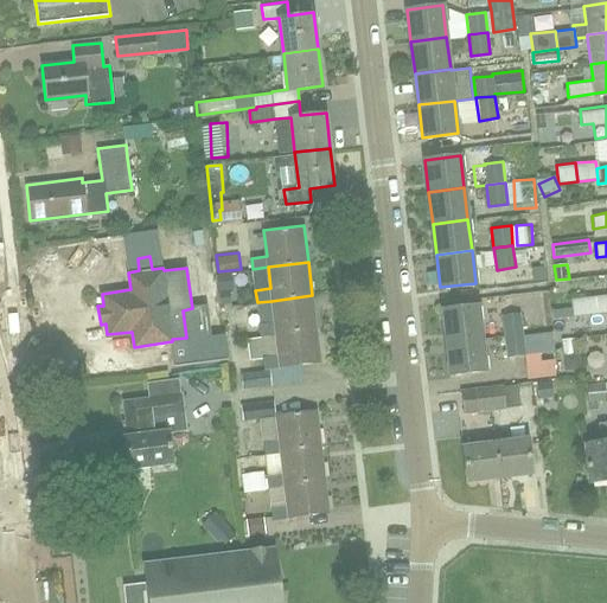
[(606,293),(572,299),(573,307),(606,302),(606,293)]
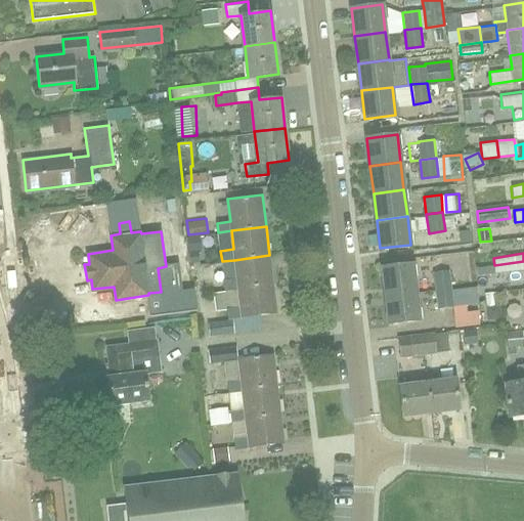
[(223,279),(224,287),(225,289),(273,284),(269,255),(234,260),(237,278),(223,279)]
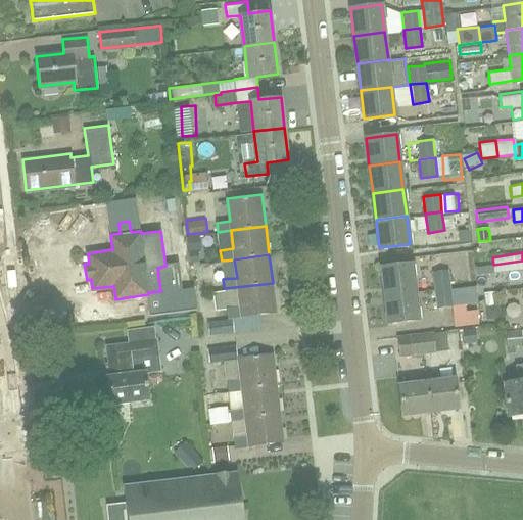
[(522,261),(493,265),(493,273),(522,269),(522,261)]
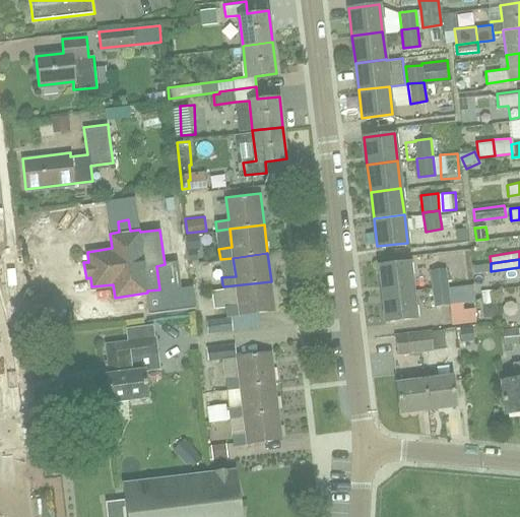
[(383,293),(412,288),(409,261),(379,265),(383,293)]
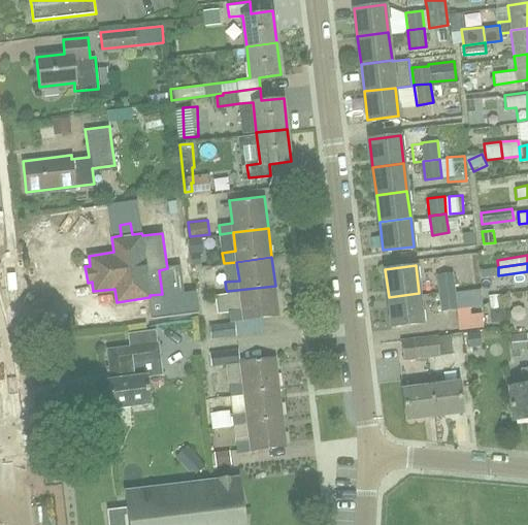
[(439,291),(455,289),(453,271),(437,273),(439,291)]
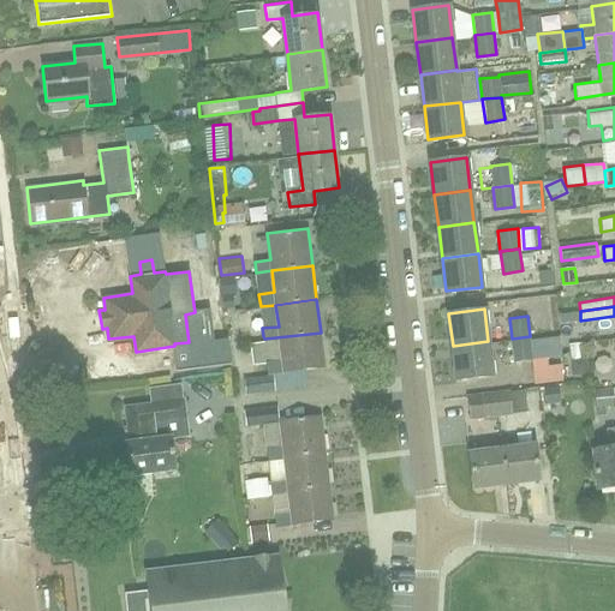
[(321,333),(264,339),(267,353),(281,351),(282,359),(267,360),(268,372),(284,371),(284,369),(324,364),(321,333)]
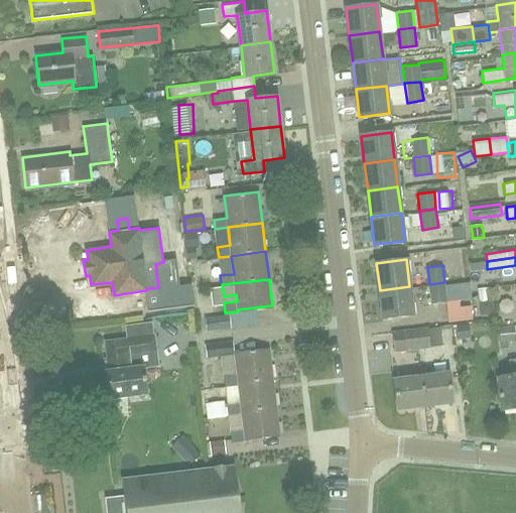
[(446,301),(444,283),(444,282),(429,284),(430,302),(446,301)]
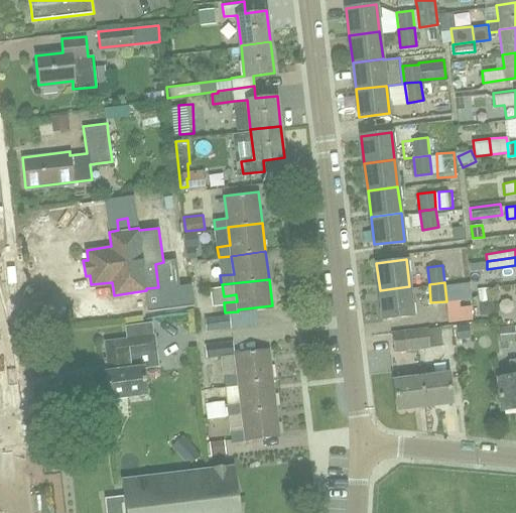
[(409,286),(380,290),(383,317),(413,314),(409,286)]
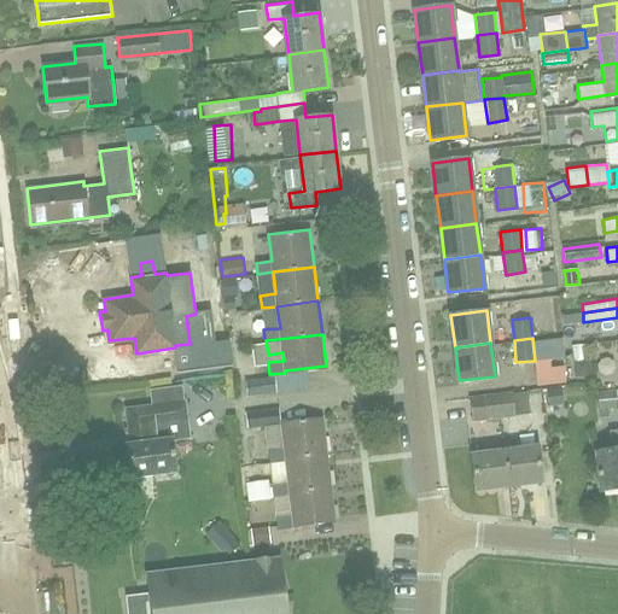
[(245,379),(246,391),(246,395),(277,391),(274,374),(245,379)]
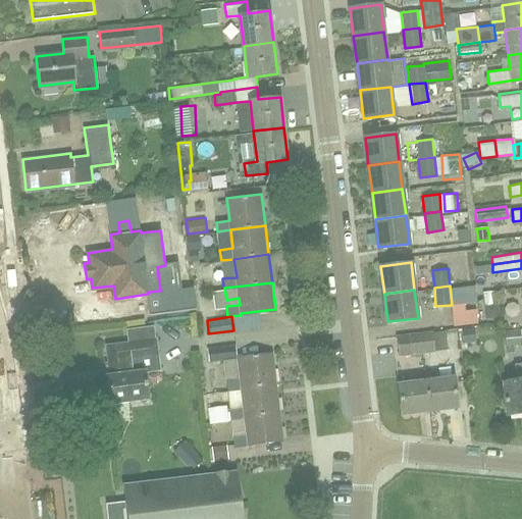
[(145,370),(159,368),(156,338),(155,338),(153,325),(127,328),(129,341),(106,344),(109,374),(106,374),(110,403),(148,399),(145,370)]
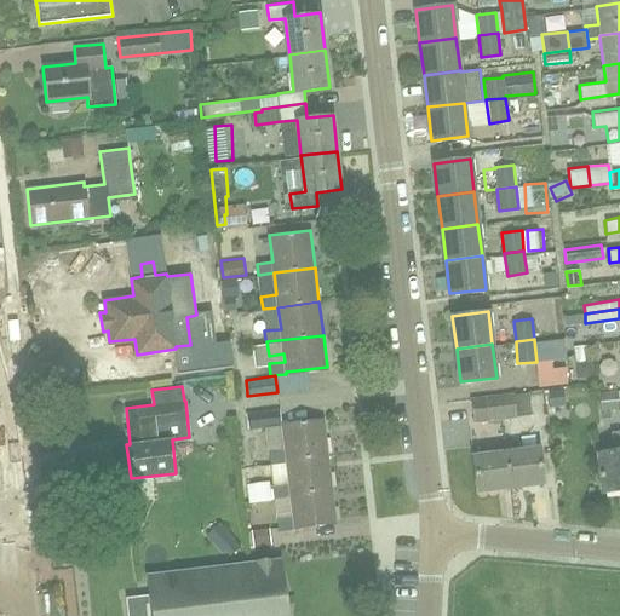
[(527,390),(514,392),(500,393),(503,419),(517,418),(516,410),(529,409),(527,390)]
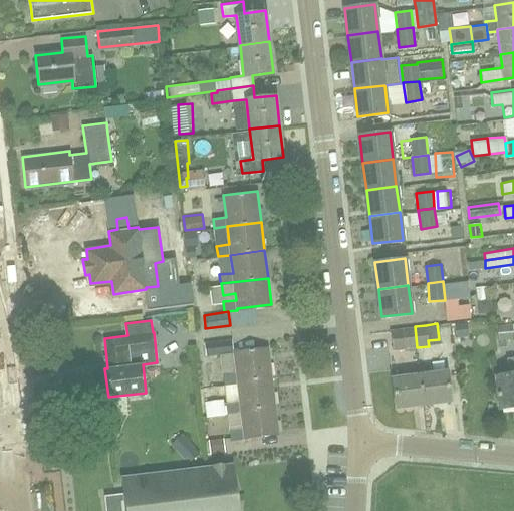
[(498,339),(513,337),(513,331),(513,323),(497,324),(498,339)]
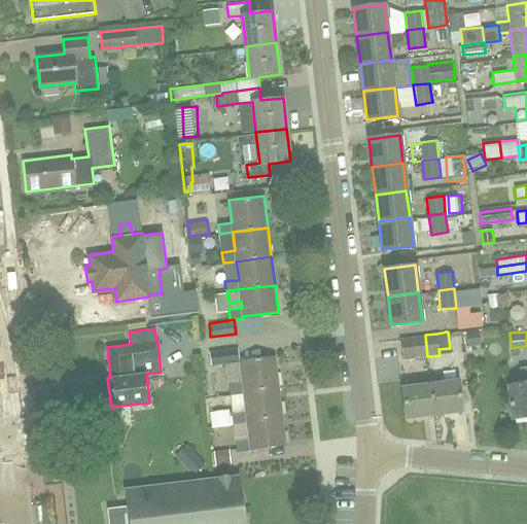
[(427,356),(425,335),(399,338),(402,359),(427,356)]
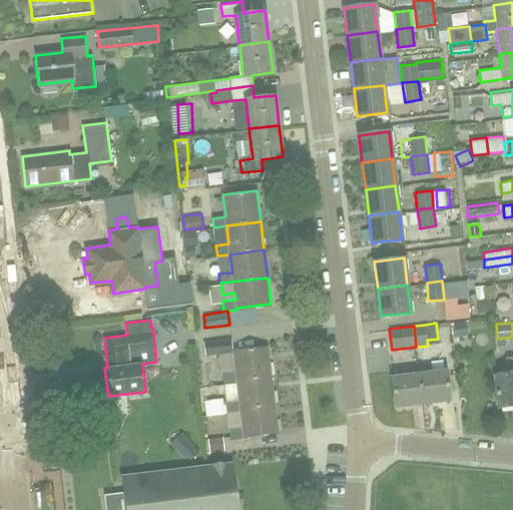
[(234,351),(233,352),(231,338),(203,341),(205,355),(218,354),(221,374),(223,374),(224,384),(237,382),(272,378),(268,347),(234,351)]
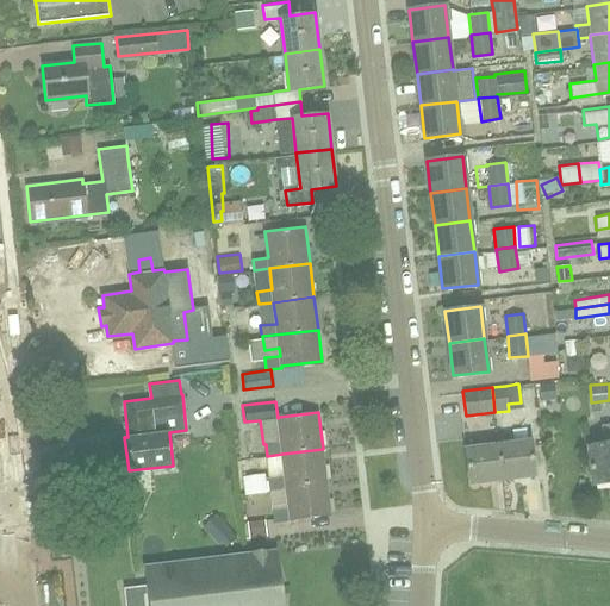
[(591,483),(609,481),(609,423),(602,424),(604,443),(587,445),(591,483)]
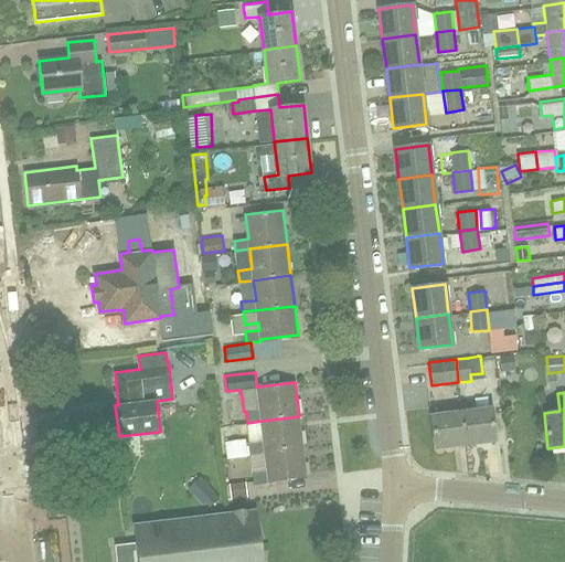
[(466,443),(496,439),(491,409),(473,411),(472,401),(460,403),(466,443)]
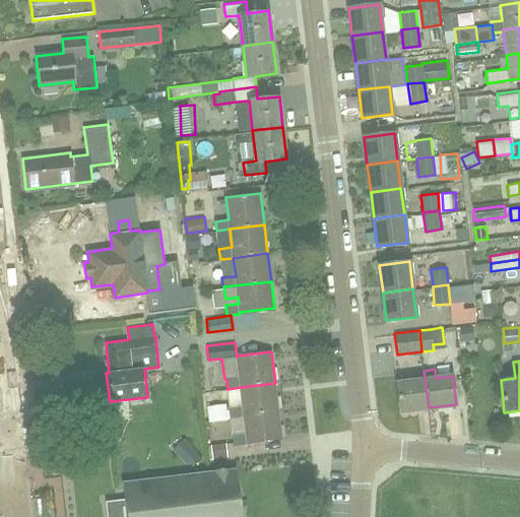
[(424,371),(412,372),(413,380),(397,382),(401,411),(429,407),(424,371)]
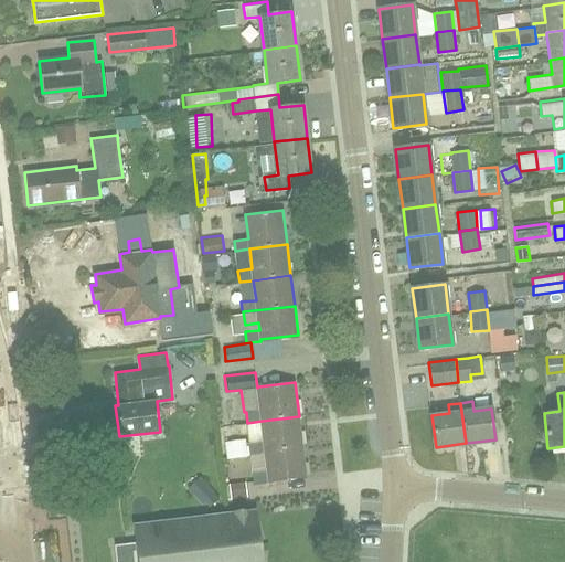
[(265,452),(302,446),(299,416),(262,421),(264,441),(249,443),(251,453),(265,452)]
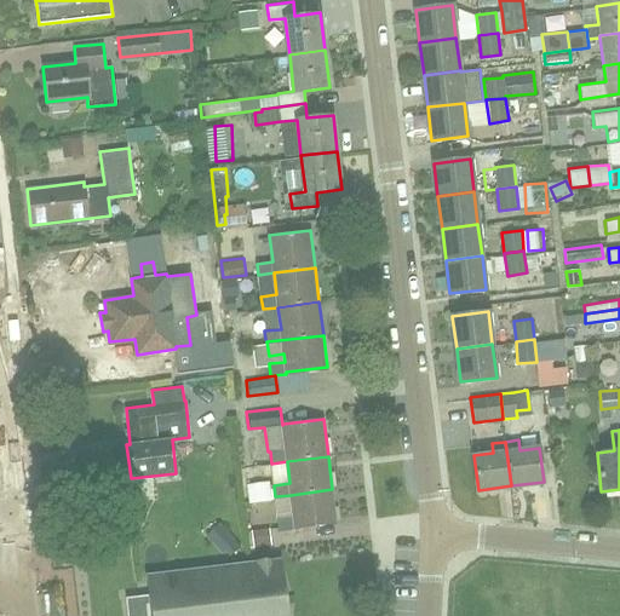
[(271,498),(269,481),(247,483),(250,501),(271,498)]
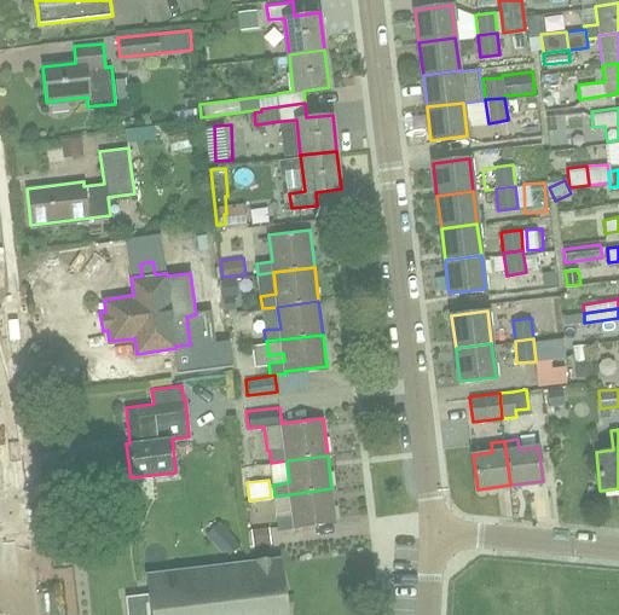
[(295,524),(335,520),(331,488),(290,494),(294,516),(277,518),(279,529),(295,527),(295,524)]
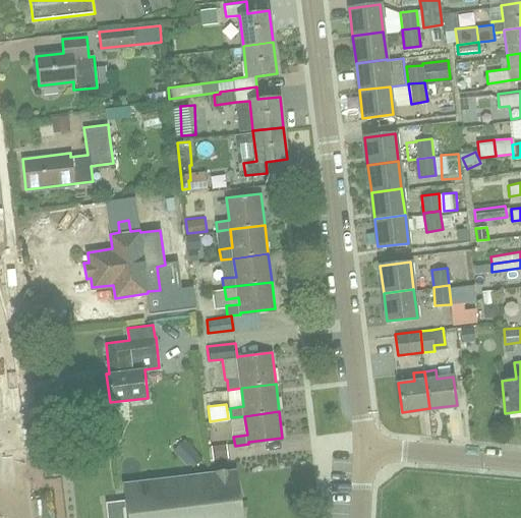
[(32,467),(60,467),(60,440),(32,440),(32,467)]
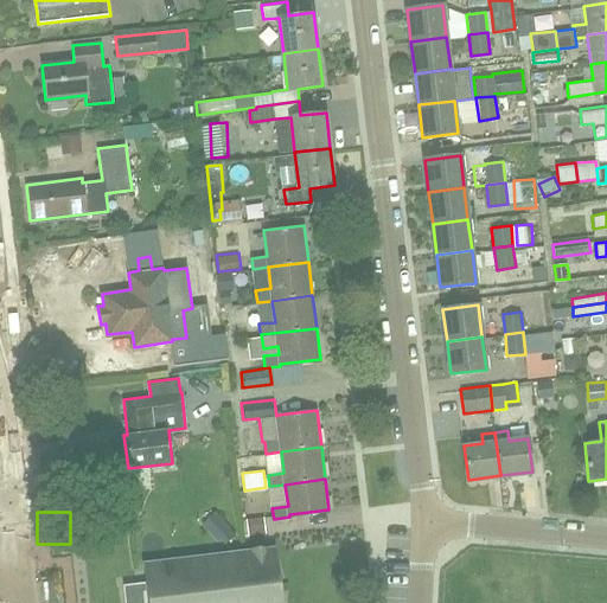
[(247,533),(259,532),(257,518),(246,518),(247,533)]
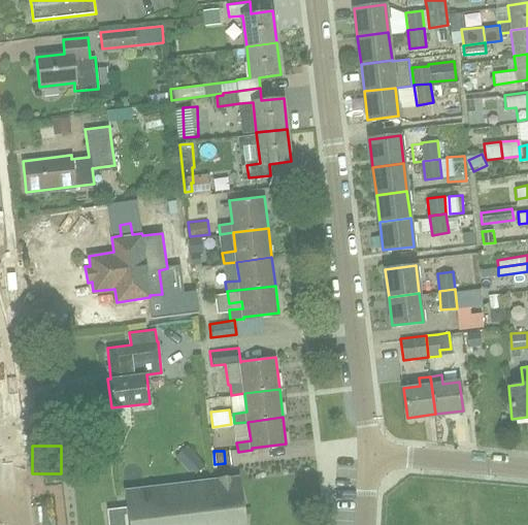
[(245,524),(240,474),(140,487),(124,488),(126,505),(107,507),(109,524),(245,524)]
